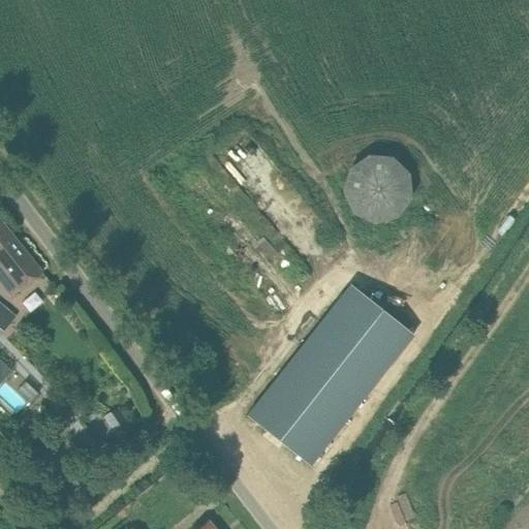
[(348,168),(342,191),(352,213),(374,223),(397,217),(411,197),(409,173),(392,156),(368,154),(348,168)]
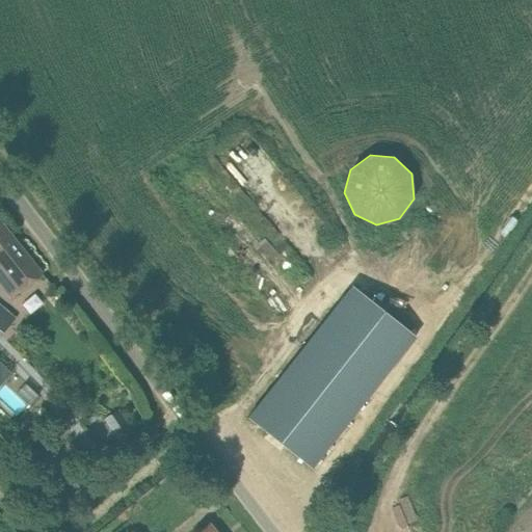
[(0,244),(11,235),(0,221),(0,244)]
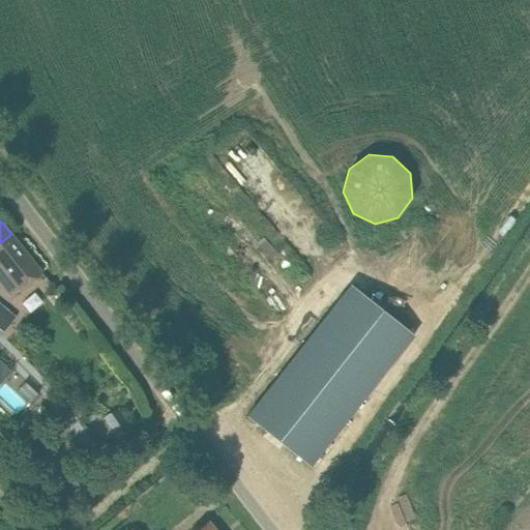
[(41,272),(11,234),(0,243),(0,284),(10,297),(41,272)]
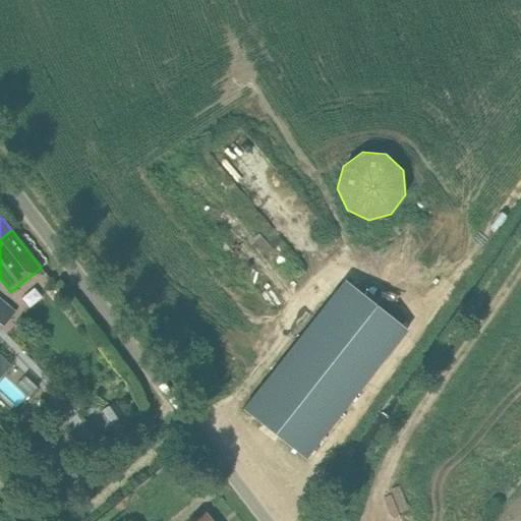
[(344,280),(256,392),(243,408),(305,458),(407,330),(344,280)]
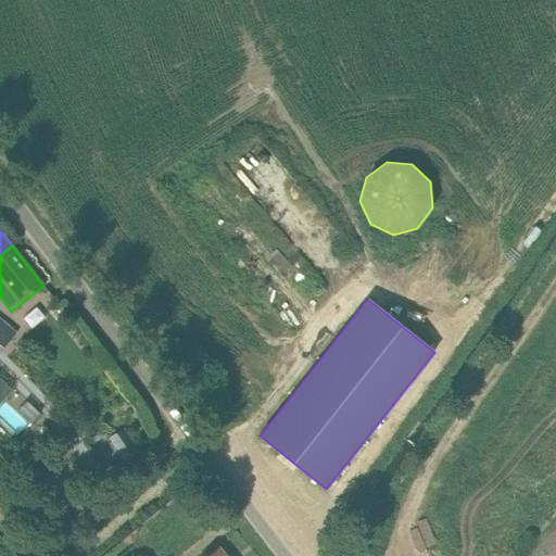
[(0,351),(16,332),(0,318),(0,351)]
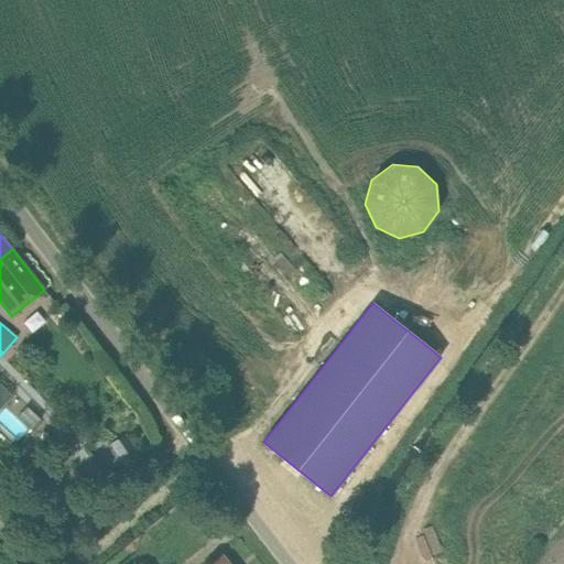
[(0,407),(11,396),(0,383),(0,407)]
